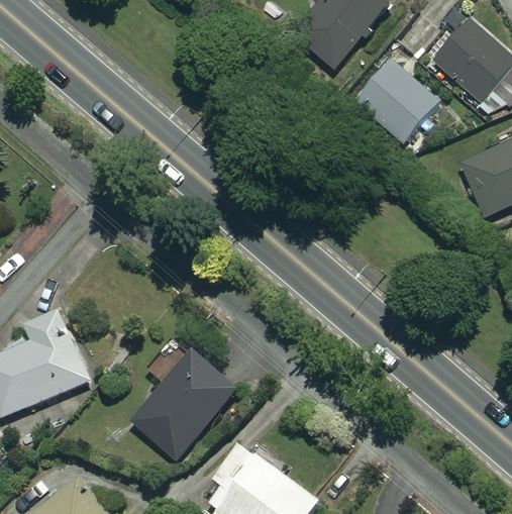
[(320,0),(292,34),(332,69),(389,0),(320,0)]
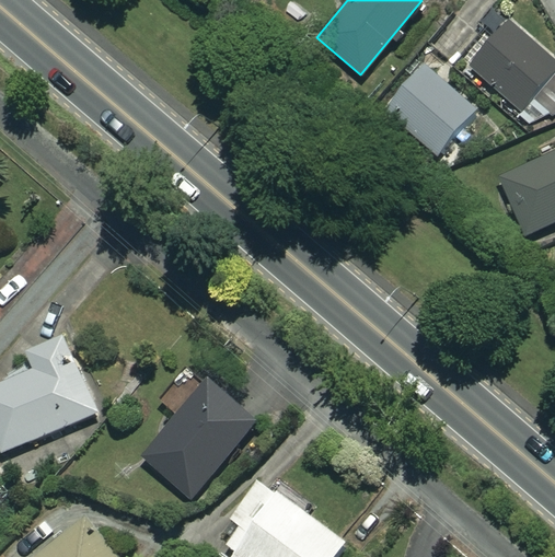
[(554,64),(506,20),(466,64),(517,108),(554,64)]
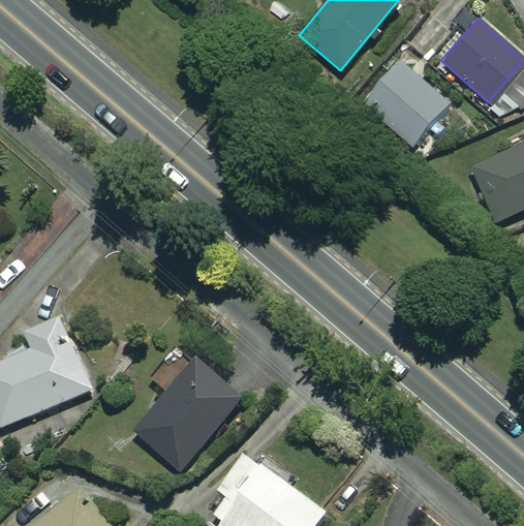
[(449,103),(398,61),(362,104),(411,147),(449,103)]
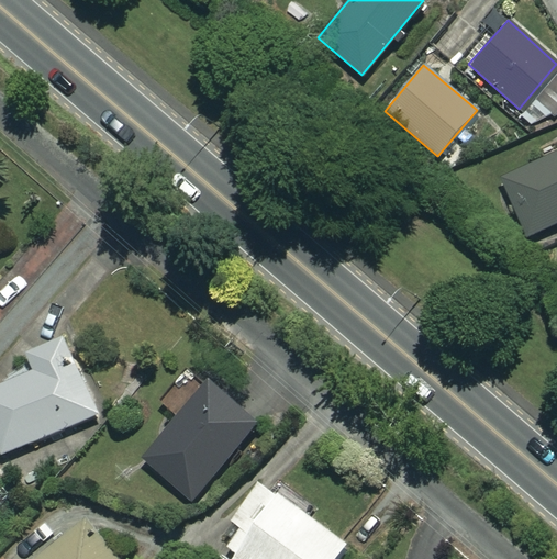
[(556,220),(556,152),(499,178),(525,235),(556,220)]
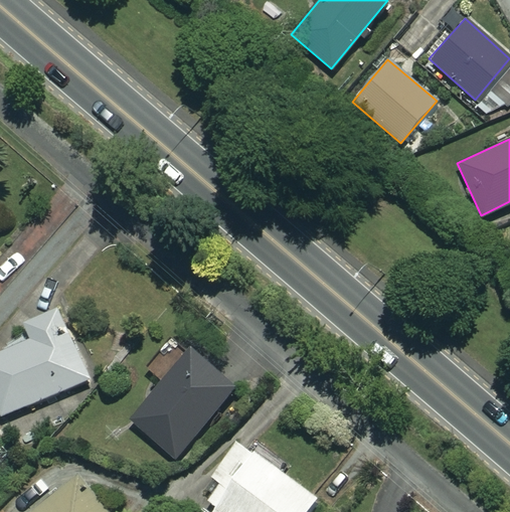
[(90,377),(60,310),(25,325),(32,339),(0,352),(0,410),(2,415),(90,377)]
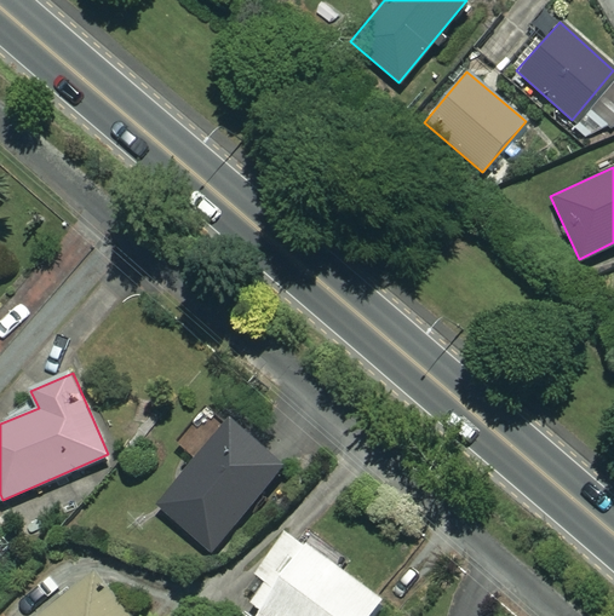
[(285,462),(229,415),(216,431),(196,415),(173,443),(193,459),(155,504),(211,551),(285,462)]
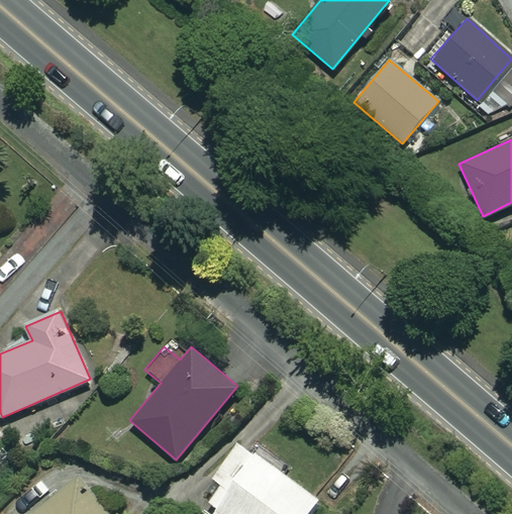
[(216,508),(211,513),(308,513),(319,499),(238,442),(200,498),(216,508)]
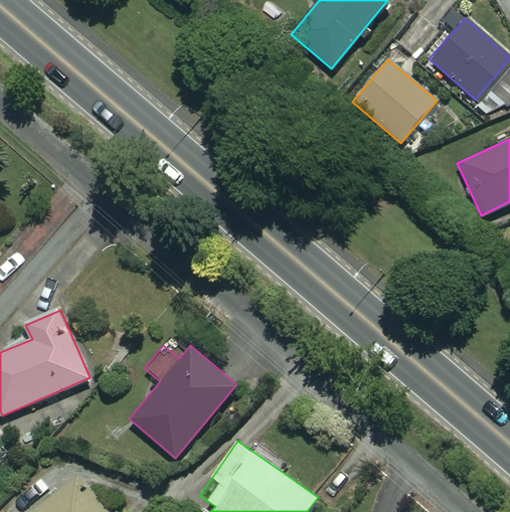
[(107,511),(63,471),(25,511),(107,511)]
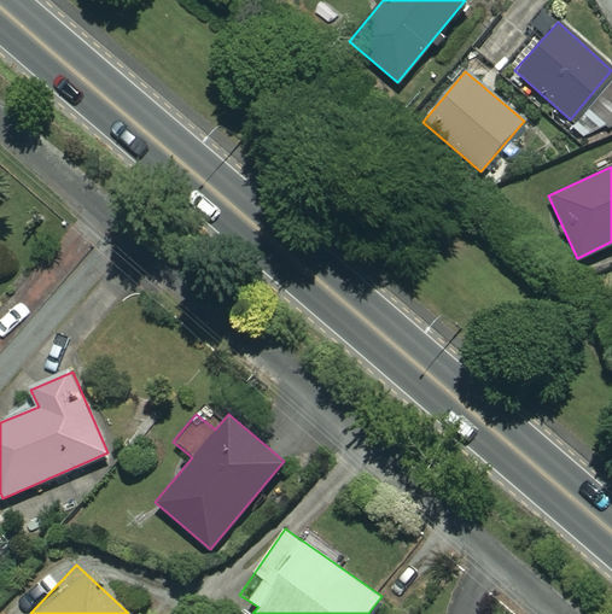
All buildings are outlined.
